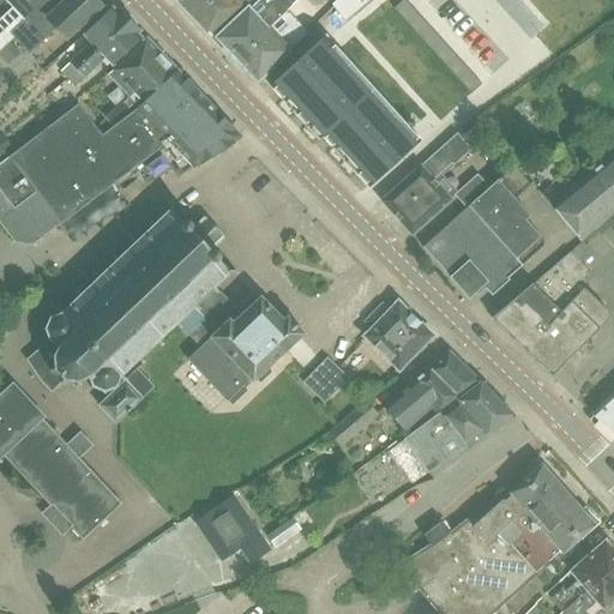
[(6,0),(24,19),(44,0),(6,0)]
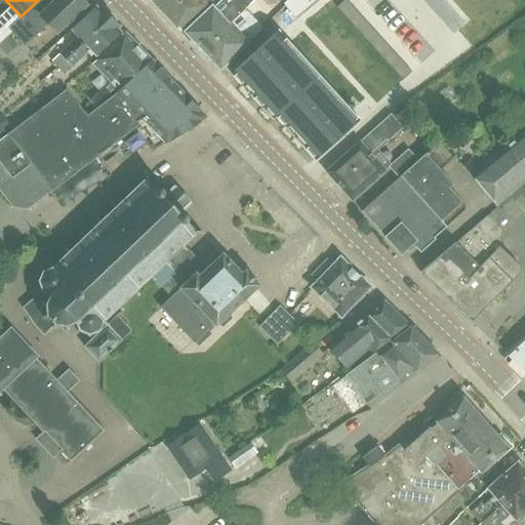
[(49,23),(57,32),(87,3),(84,1),(84,0),(55,0),(51,5),(45,0),(38,0),(21,16),(22,16),(9,28),(26,45),(49,23)]
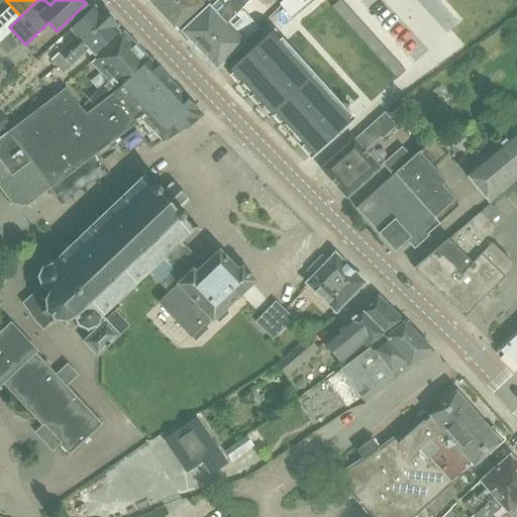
[(148,0),(178,30),(212,0),(148,0)]
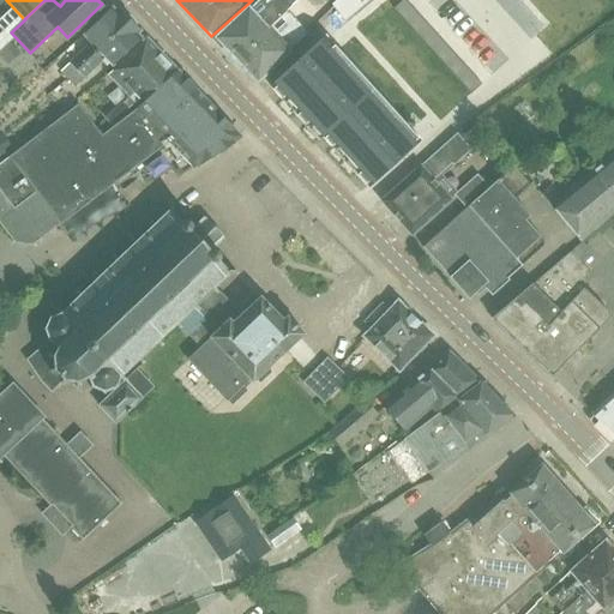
[(257,0),(248,7),(218,36),(228,47),(224,49),(233,58),(268,28),(286,11),(292,5),(287,0),(275,0),(269,6),(263,0),(257,0)]
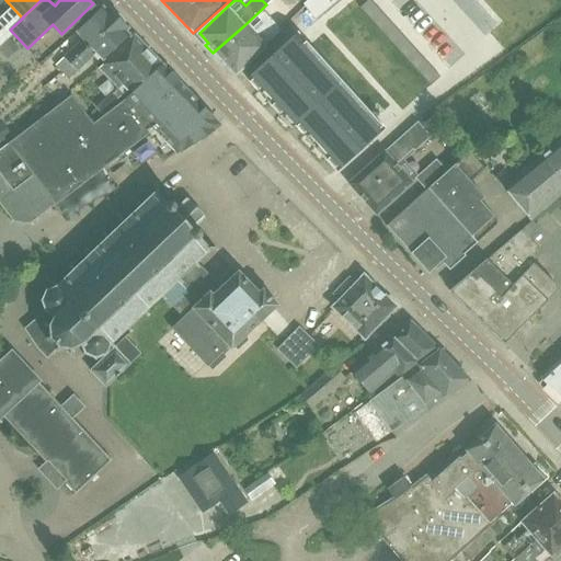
[(441,77),(370,0),(367,0),(359,8),(431,86),(441,77)]
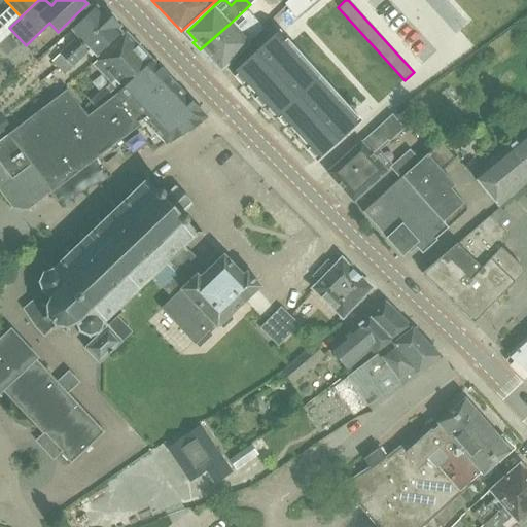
[(53,60),(58,66),(112,16),(103,7),(101,9),(97,5),(73,29),(79,35),(53,60)]
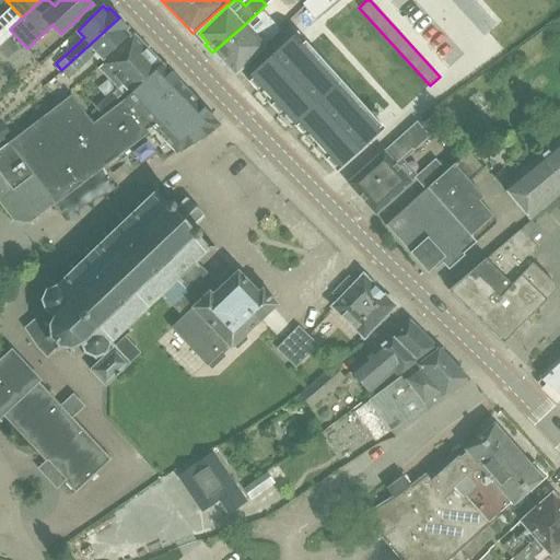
[(244,25),(212,53),(223,63),(225,61),(235,72),(280,30),(269,20),(260,10),(244,25)]
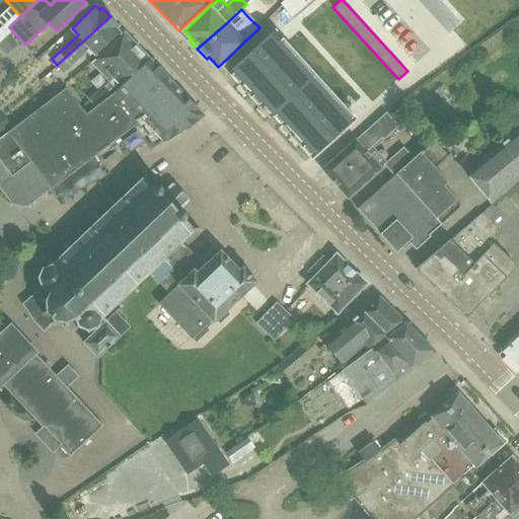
[(96,54),(120,31),(117,27),(119,24),(110,16),(57,65),(64,72),(90,48),(96,54)]
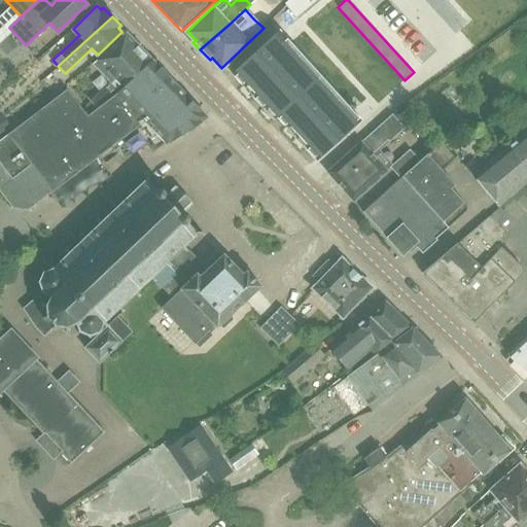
[(288,38),(279,29),(232,72),(275,118),(278,115),(318,159),(357,121),(283,42),(288,38)]
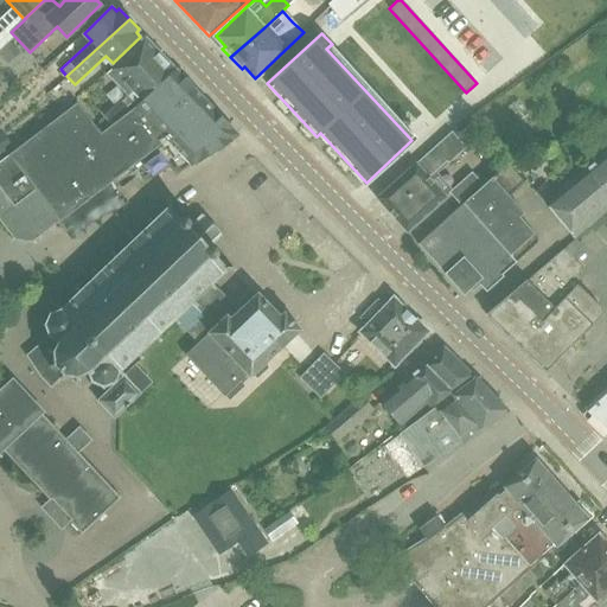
[(103,115),(112,125),(140,104),(176,69),(146,37),(108,72),(127,93),(103,115)]
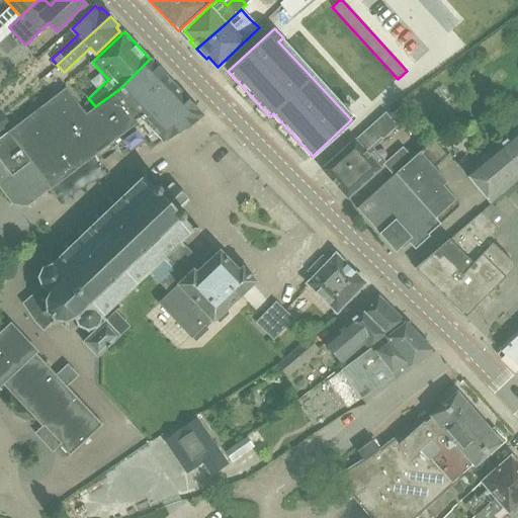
[(50,188),(51,188),(112,141),(124,157),(144,142),(150,150),(203,115),(150,59),(119,89),(95,106),(86,113),(66,87),(0,137),(0,187),(9,200),(10,199),(13,202),(26,204),(29,201),(30,203),(50,188)]
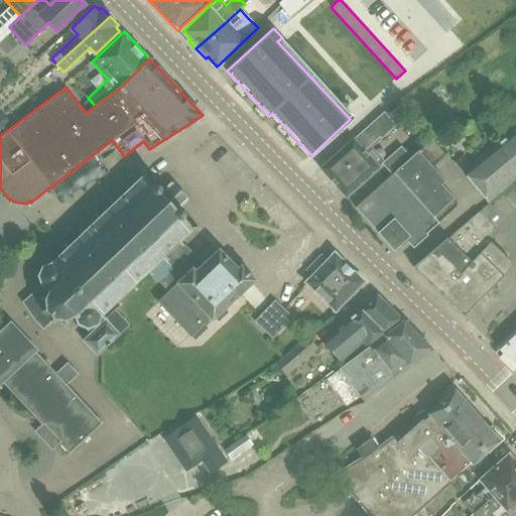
[(396,125),(384,111),(320,168),(346,196),(379,166),(364,150),(380,136),(381,138),(396,125)]
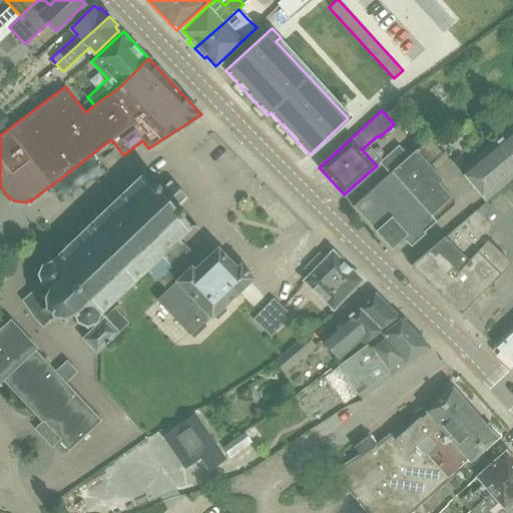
[(0,130),(11,122),(1,111),(0,111),(0,130)]
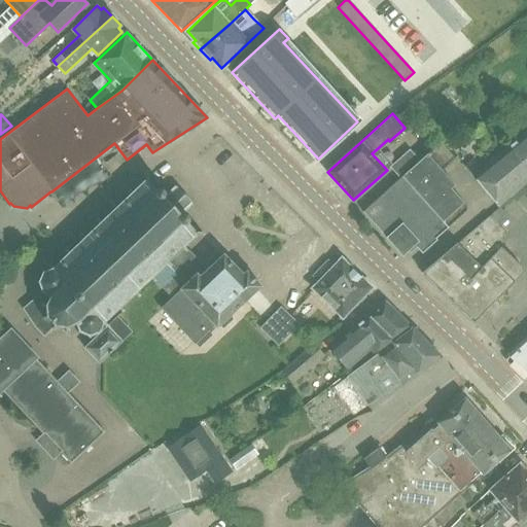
[(526,130),(472,175),(498,207),(526,182),(526,130)]
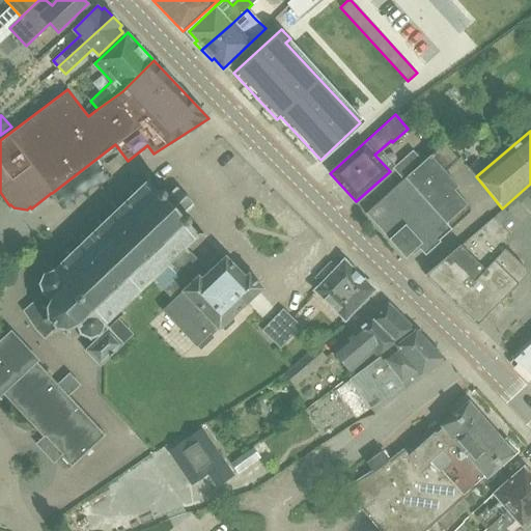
[(471,212),(471,207),(468,203),(455,189),(458,186),(446,171),(459,159),(444,142),(430,154),(423,161),(402,178),(367,211),(407,255),(413,251),(419,246),(425,252),(471,212)]
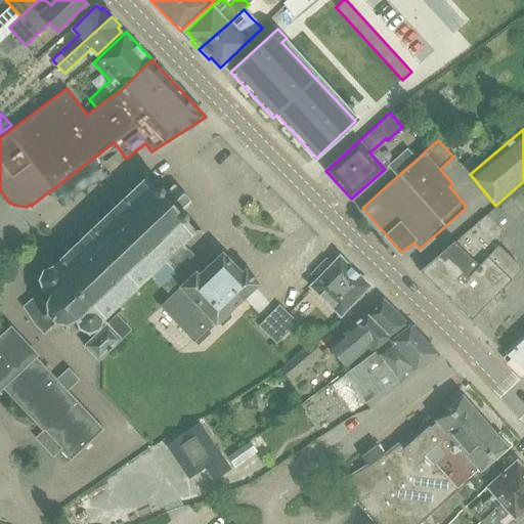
[(387,165),(397,176),(418,159),(407,147),(387,165)]
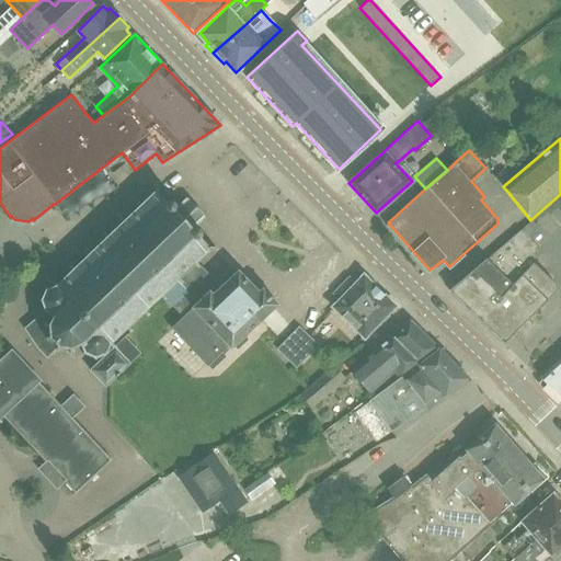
[(244,335),(278,304),(263,287),(259,290),(239,270),(220,286),(197,261),(208,250),(215,249),(214,245),(208,245),(199,237),(202,235),(202,230),(198,227),(193,227),(192,226),(204,215),(189,198),(176,209),(175,208),(176,203),(173,199),(169,199),(167,202),(158,192),(158,185),(155,185),(155,192),(142,203),(138,198),(135,201),(139,206),(125,219),(121,214),(118,217),(123,221),(109,235),(104,230),(101,233),(105,238),(89,253),(84,250),(83,251),(78,245),(65,259),(73,267),(57,283),(53,278),(50,282),(54,286),(46,289),(41,299),(45,309),(24,328),(37,347),(47,357),(60,346),(71,348),(81,343),(84,352),(95,357),(107,352),(90,369),(105,387),(130,363),(130,362),(140,353),(125,336),(133,330),(128,325),(144,311),(147,316),(149,313),(146,309),(160,296),(164,299),(167,298),(183,316),(172,327),(207,365),(229,345),(231,347),(235,345),(238,348),(248,339),(244,335)]
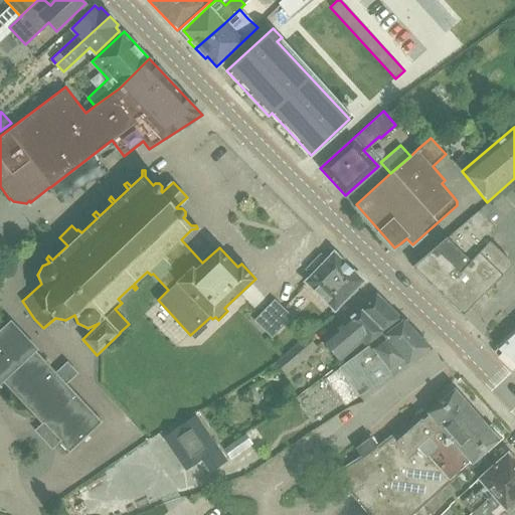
[(479,210),(412,267),(463,314),(468,310),(479,316),(489,297),(485,293),(510,267),(510,260),(490,240),(486,244),(482,239),(495,227),(479,210)]
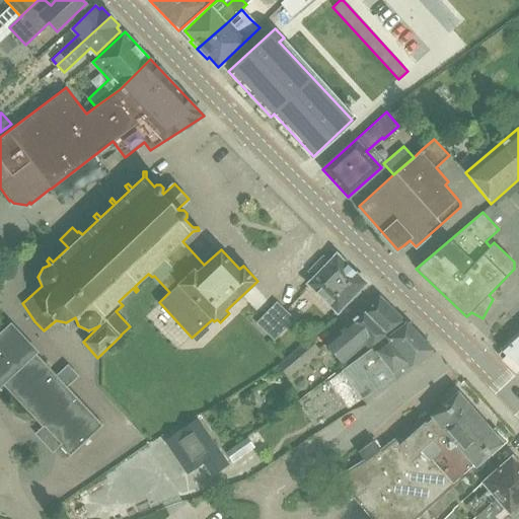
[(307,284),(338,312),(366,283),(337,254),(326,265),(320,258),(309,272),(314,277),(307,284)]
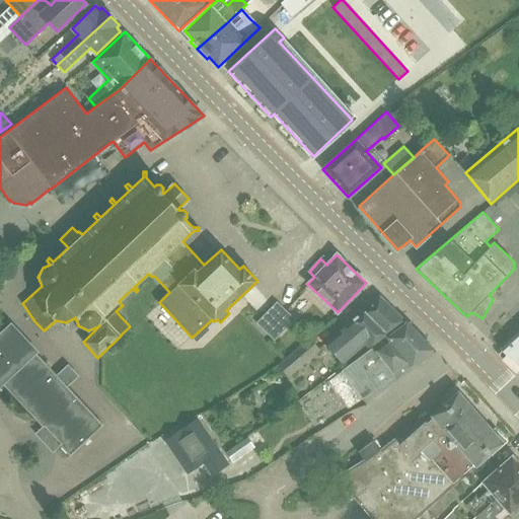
[(368,348),(404,321),(379,296),(324,343),(343,363),(365,344),(368,348)]
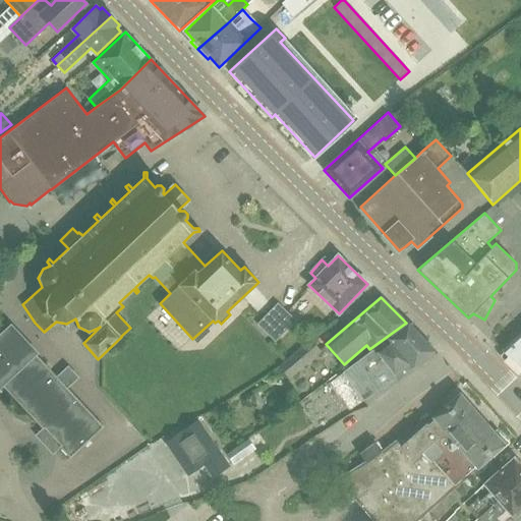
[(287,312),(278,302),(257,324),(275,341),(281,335),(273,328),(287,312)]
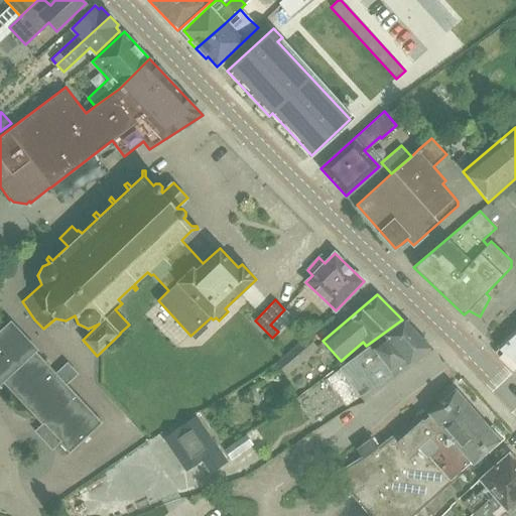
[(411,364),(430,349),(404,320),(340,368),(360,396),(377,384),(377,385),(393,374),(394,376),(411,364)]
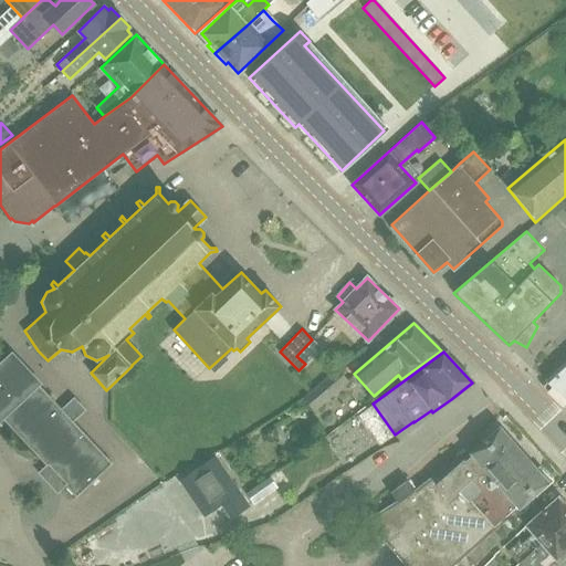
[(12,354),(0,365),(0,419),(2,418),(48,465),(49,464),(66,483),(65,484),(76,496),(113,463),(39,384),(40,383),(12,354)]
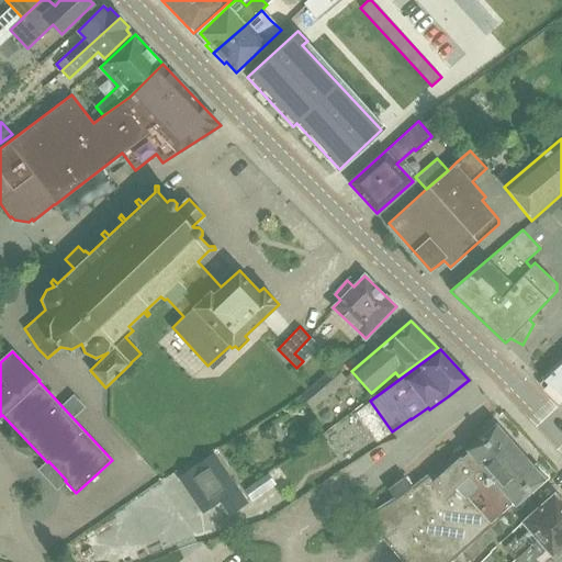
[(561,362),(543,381),(561,397),(561,362)]
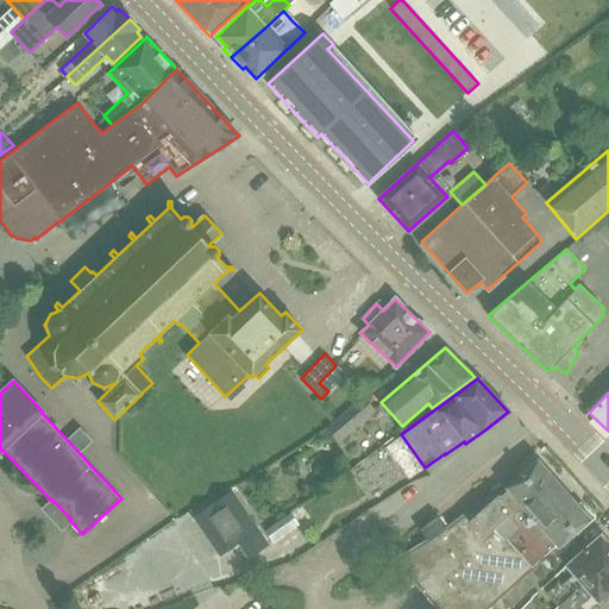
[(338,444),(376,410),(364,395),(325,428),(338,444)]
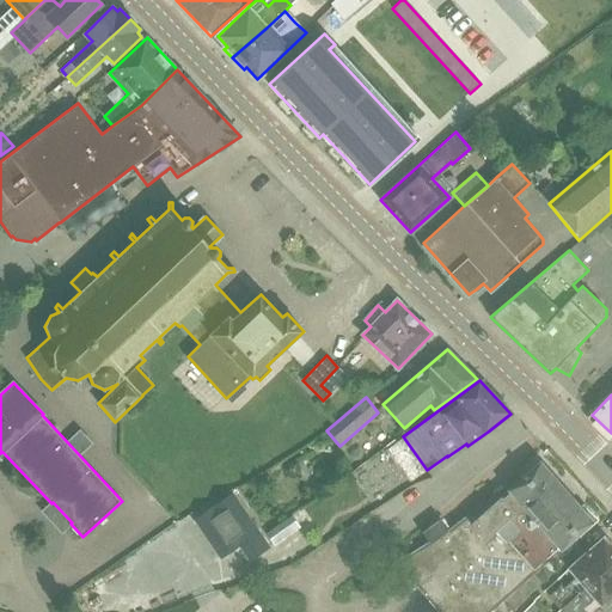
[(401,599),(416,586),(439,611),(489,611),(561,550),(577,536),(579,537),(598,520),(582,503),(579,506),(556,481),(557,479),(539,459),(520,476),(522,478),(509,489),(506,487),(447,530),(441,520),(423,532),(429,542),(396,562),(399,568),(384,580),(401,599)]
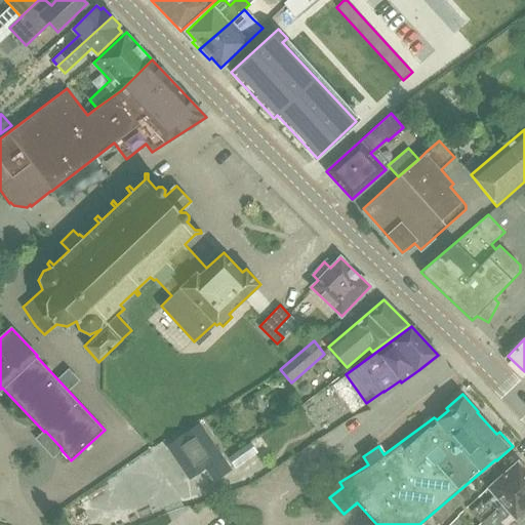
[(205,467),(214,480),(231,469),(199,422),(167,445),(190,478),(205,467)]
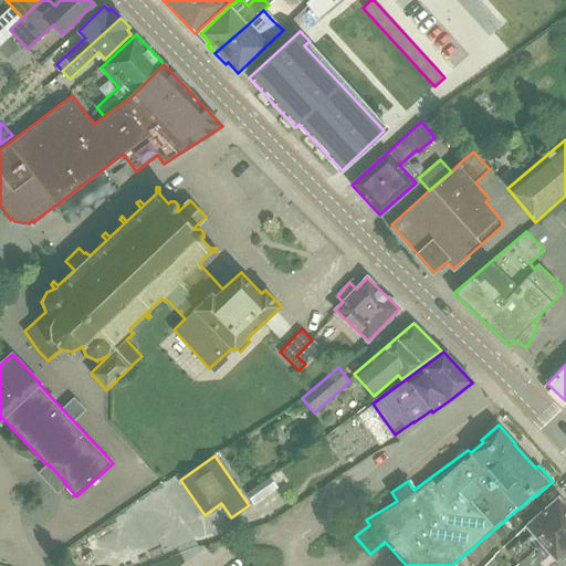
[(268,475),(245,492),(253,502),(276,486),(268,475)]
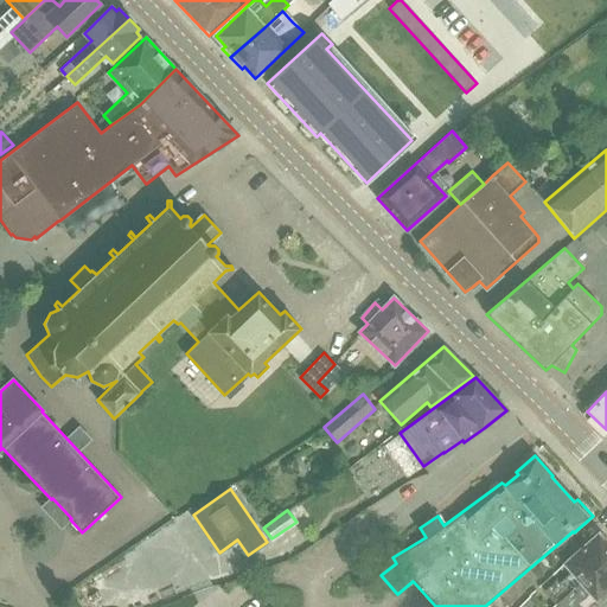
[(544,590),(556,604),(557,604),(606,557),(606,544),(596,534),(564,564),(572,572),(560,582),(556,579),(544,590)]
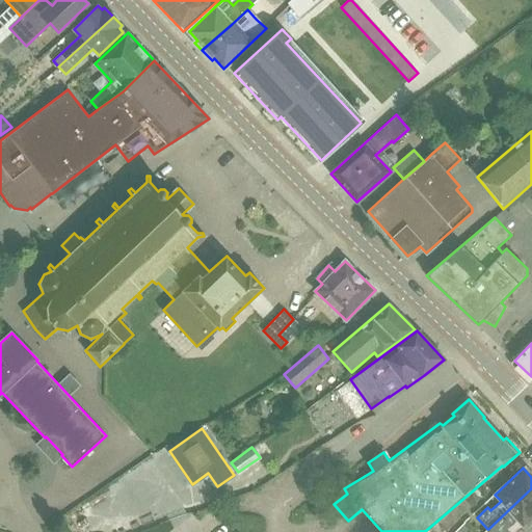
[(160,483),(145,493),(156,510),(171,501),(160,483)]
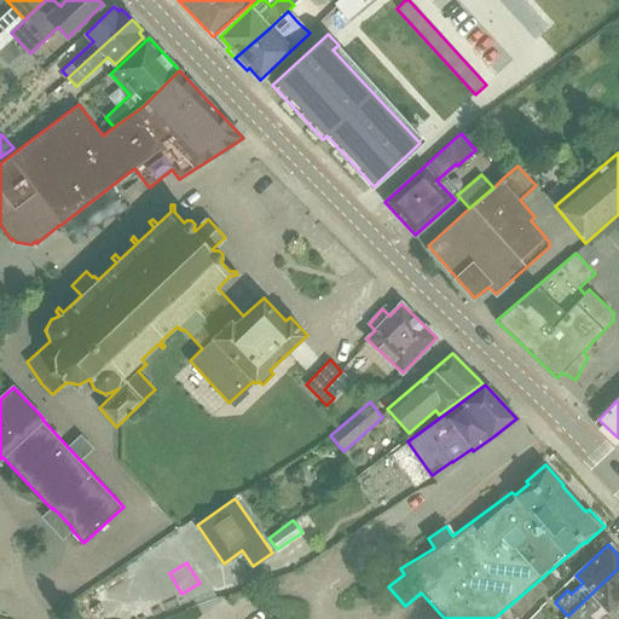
[(608,613),(617,605),(618,602),(618,568),(568,615),(567,615),(561,618),(589,618),(591,618),(589,614),(600,605),(608,613)]
